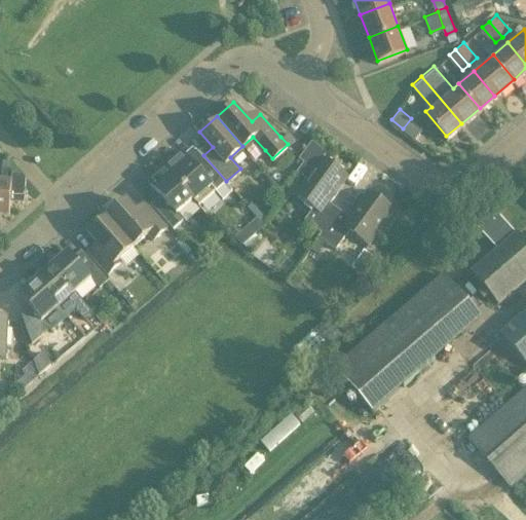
[(295,136),(290,130),(283,137),(288,142),(295,136)]
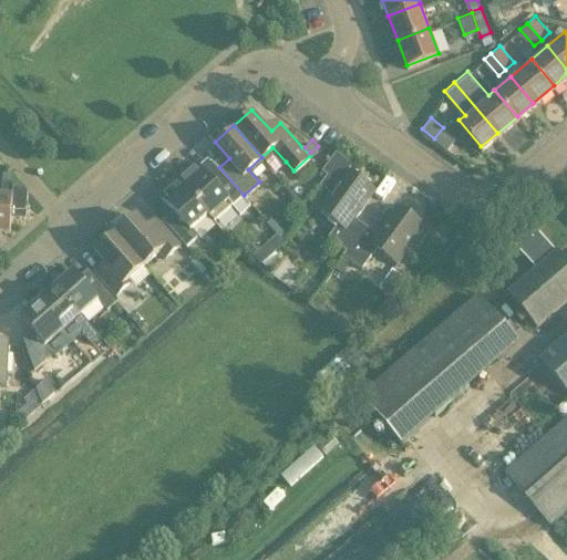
[(347,248),(366,223),(354,215),(375,186),(348,167),(352,161),(336,148),(322,167),(328,172),(320,182),(330,189),(318,206),(338,220),(328,234),(347,247),(347,248)]
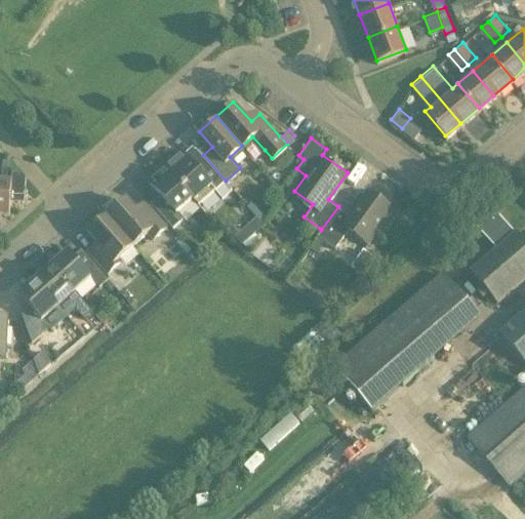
[(164,163),(192,195),(198,202),(214,188),(221,195),(232,187),(226,181),(203,155),(196,146),(187,154),(180,148),(164,163)]
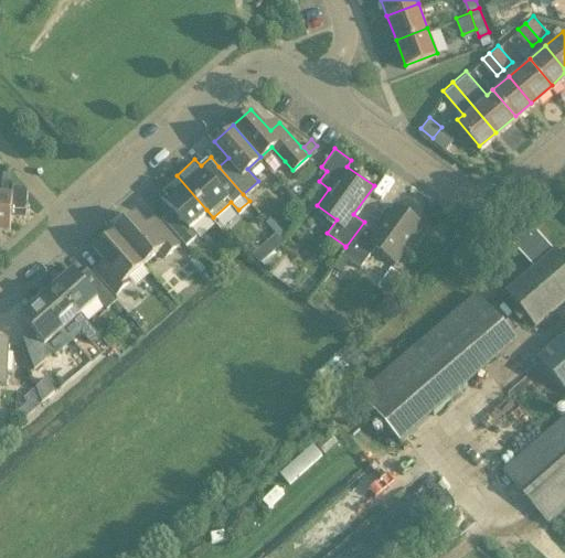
[(0,191),(0,228),(10,229),(11,214),(25,215),(28,188),(24,183),(23,182),(9,164),(2,170),(1,192),(0,191)]
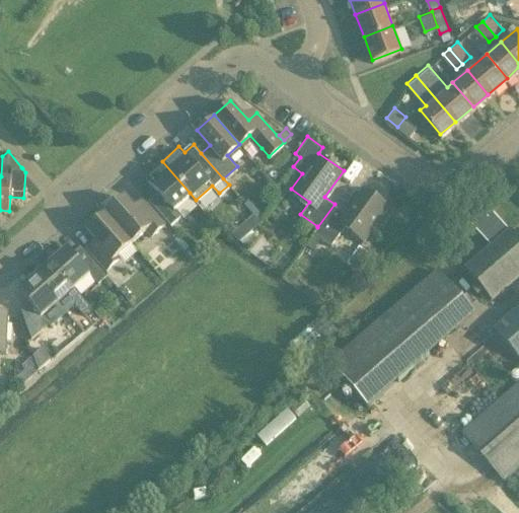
[(190,193),(162,161),(145,175),(157,190),(148,198),(170,222),(180,214),(174,207),(190,193)]
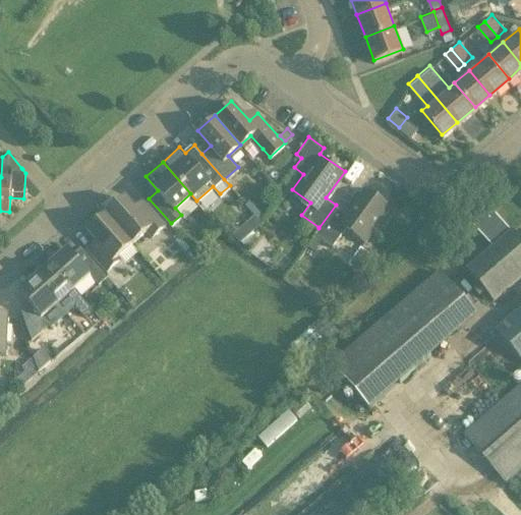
[(319,227),(315,231),(333,244),(346,225),(365,239),(391,205),(364,185),(346,212),(336,205),(319,228),(319,227)]
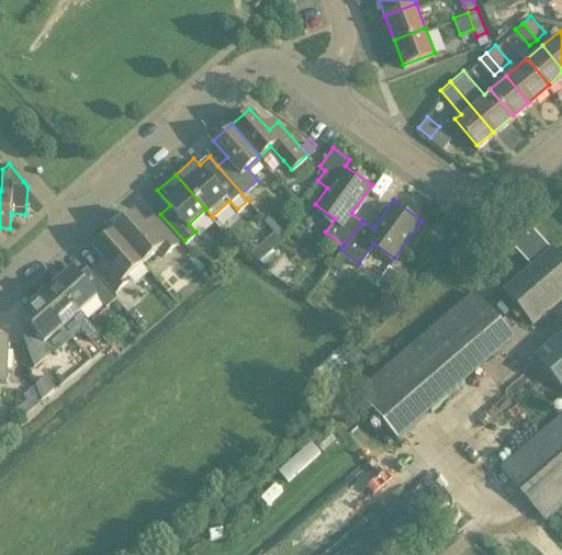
[(115,228),(142,259),(158,246),(164,252),(178,239),(158,217),(149,225),(135,210),(115,228)]
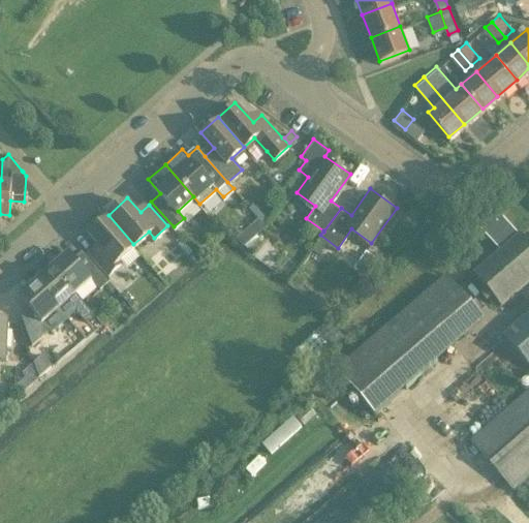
[(119,257),(133,244),(109,215),(89,232),(101,245),(92,253),(109,273),(122,262),(119,257)]
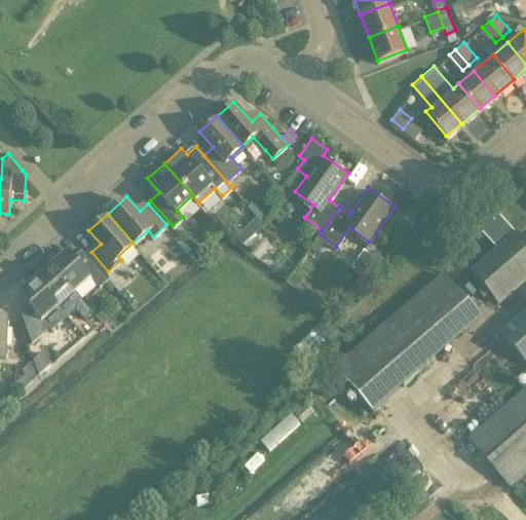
[(256,214),(245,224),(253,232),(264,223),(256,214)]
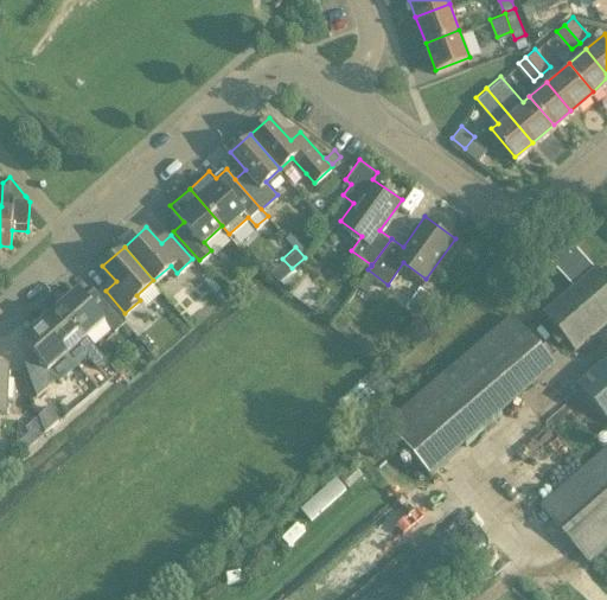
[(574,346),(606,318),(606,275),(598,265),(543,311),(574,346)]
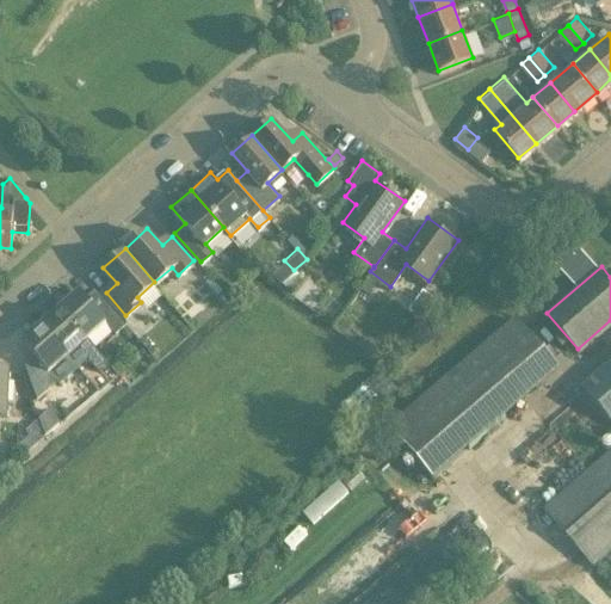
[(60,307),(86,336),(104,319),(115,331),(125,321),(110,304),(100,313),(80,289),(60,307)]
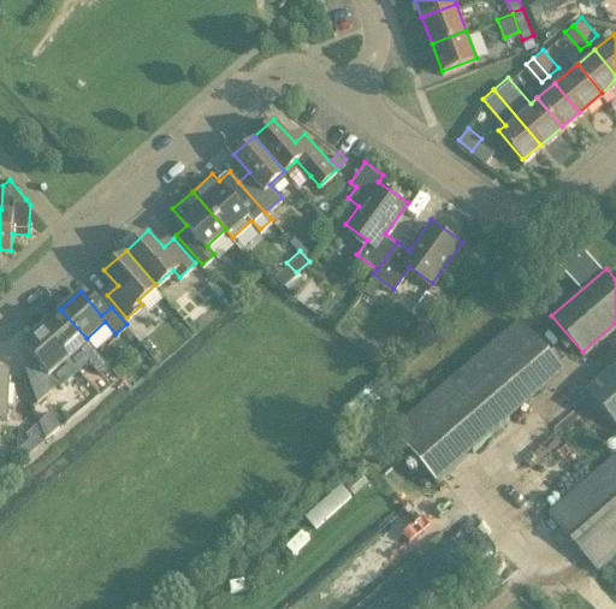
[(96,350),(87,338),(60,309),(42,325),(67,355),(77,346),(88,358),(96,350)]
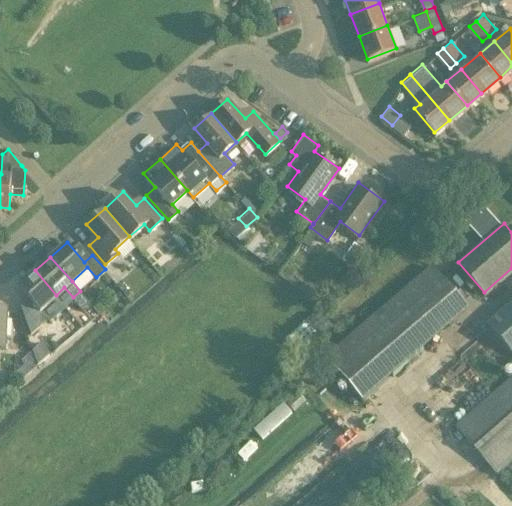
[(431,264),(326,355),(363,397),(468,306),(431,264)]
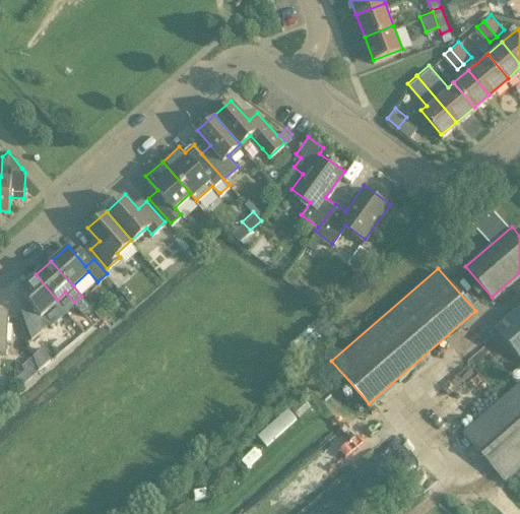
[(47,309),(57,300),(36,274),(18,290),(29,301),(21,308),(31,336),(54,317),(47,309)]
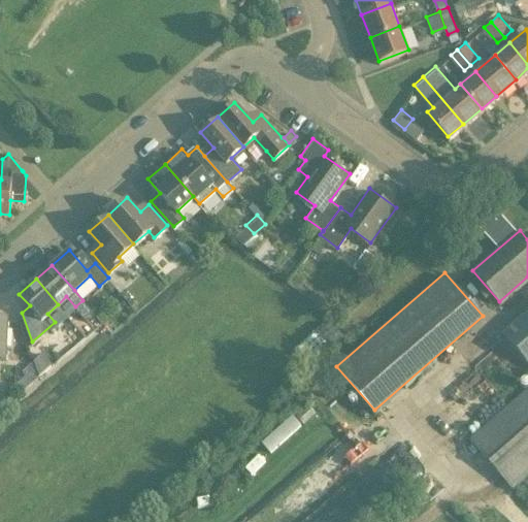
[(527,521),(527,310),(501,332),(527,363),(527,386),(469,436),(513,486),(470,521),(527,521)]
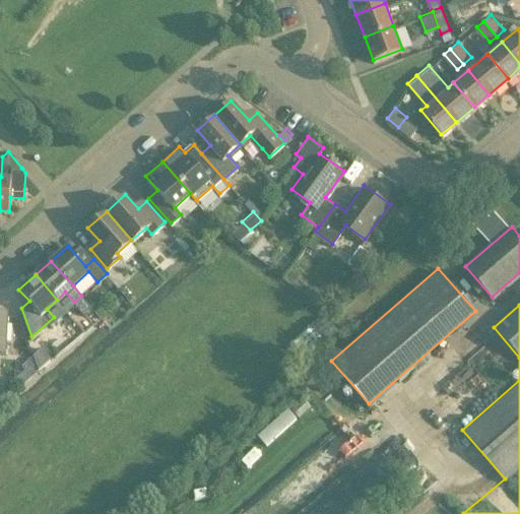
[(51,359),(52,359),(42,346),(34,354),(43,366),(51,359)]
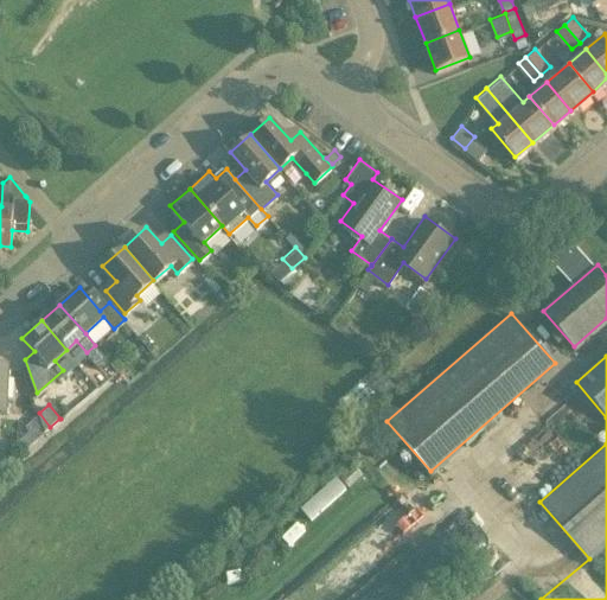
[(25,448),(45,432),(38,415),(14,435),(25,448)]
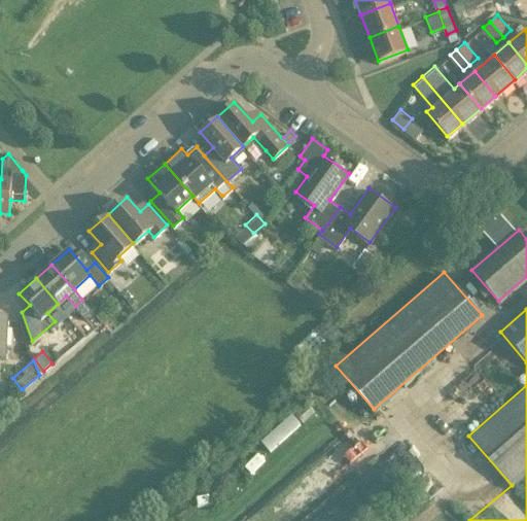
[(480,423),(506,395),(468,360),(443,389),(480,423)]
